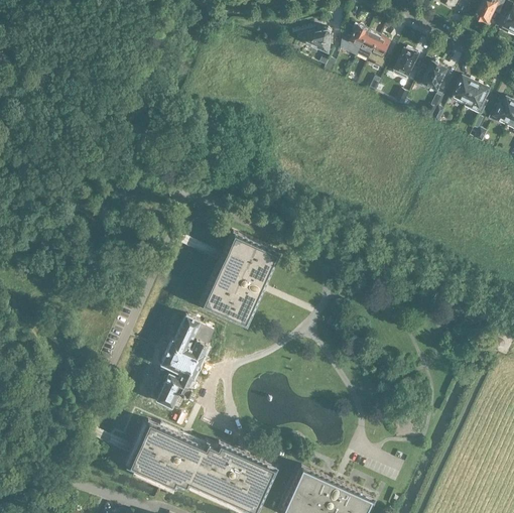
[(481,0),(473,17),(486,23),(492,10),(496,12),(497,9),(498,10),(503,2),(499,0),(490,0),(489,0),(481,0)]
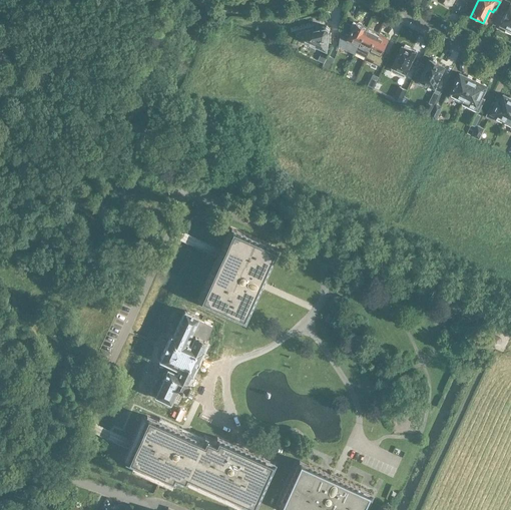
[(510,5),(510,6),(506,13),(502,21),(500,27),(505,29),(503,33),(510,36),(510,5)]
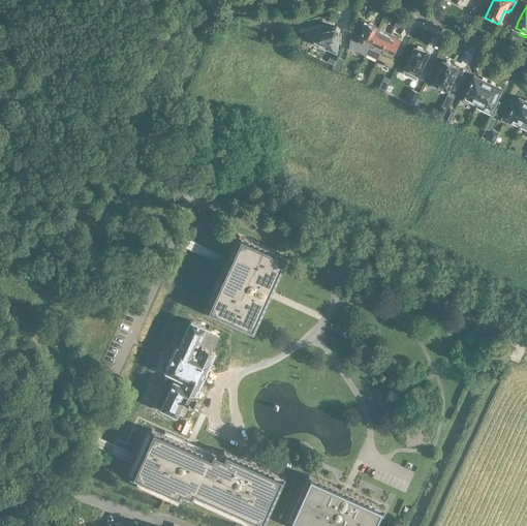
[(368,51),(377,32),(365,26),(360,36),(350,32),(347,50),(353,53),(355,48),(362,50),(359,55),(365,58),(365,57),(368,51)]
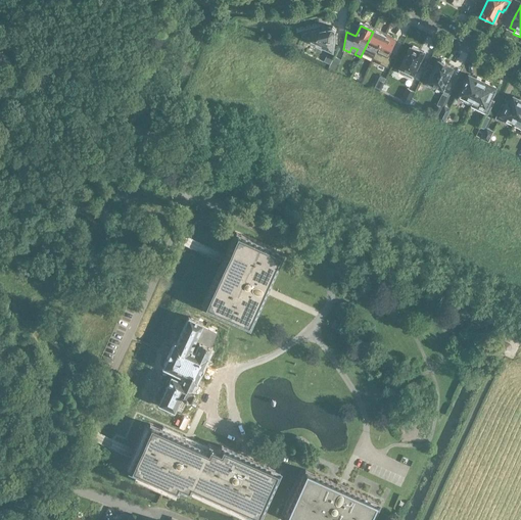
[(323,52),(327,52),(330,52),(334,32),(331,29),(300,36),(300,38),(313,44),(312,46),(323,52)]
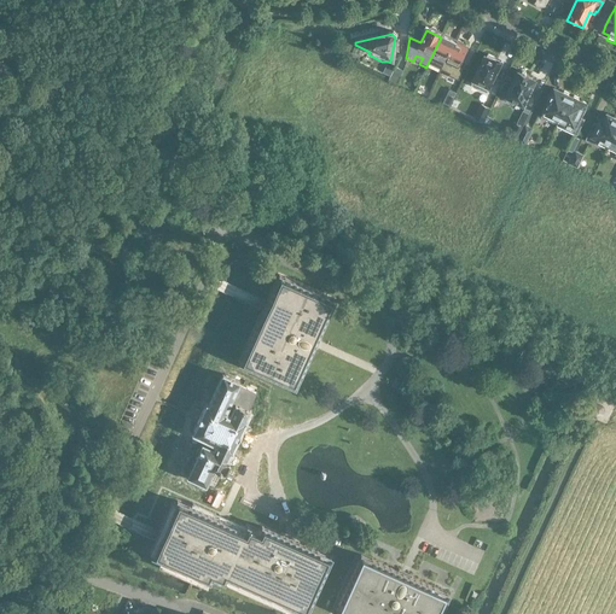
[(224,46),(232,50),(237,39),(230,35),(224,46)]
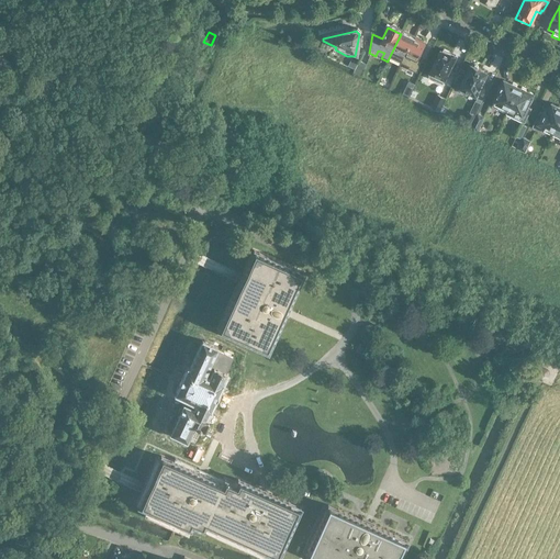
[(388,60),(400,66),(412,40),(401,34),(391,54),(388,60)]
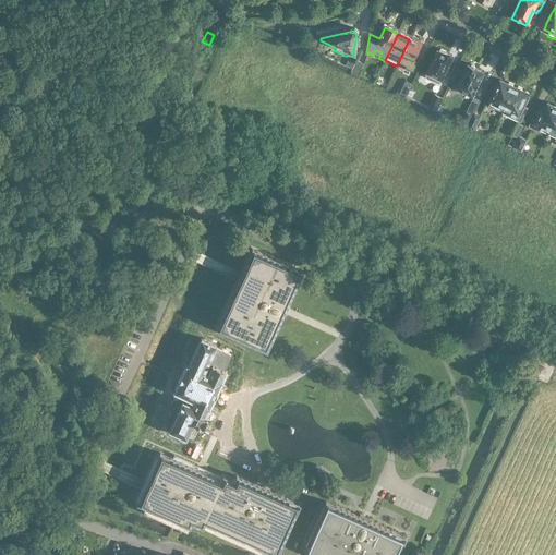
[(409,39),(397,65),(402,68),(401,70),(402,72),(405,73),(407,73),(409,71),(421,45),(409,39)]
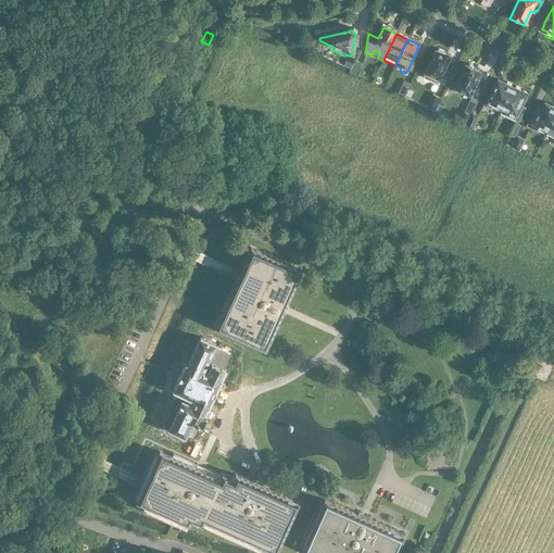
[(430,79),(437,83),(449,59),(442,57),(443,54),(437,51),(436,52),(435,52),(422,78),(423,78),(424,80),(426,82),(428,82),(429,82),(430,79)]
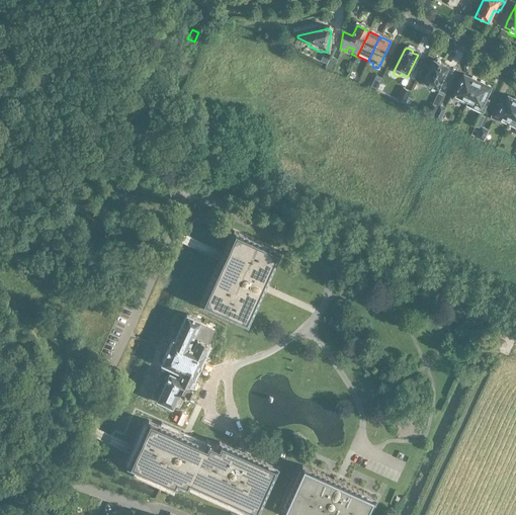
[(325,69),(331,72),(336,62),(329,59),(325,69)]
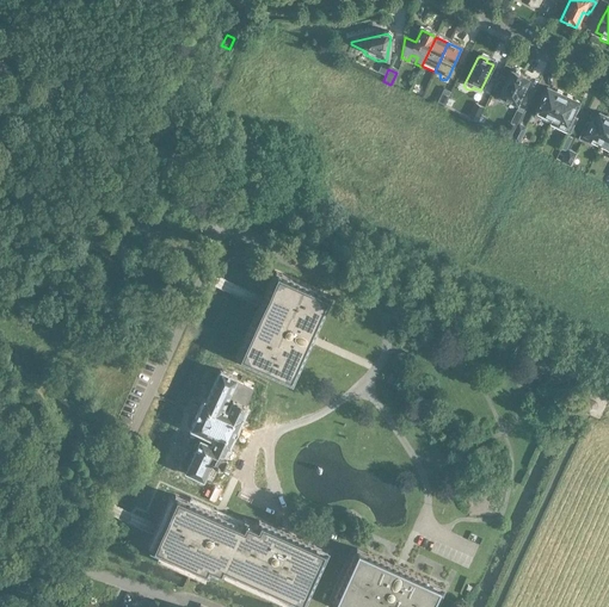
[(509,104),(515,107),(520,98),(521,98),(524,90),(524,88),(527,82),(521,79),(522,78),(517,76),(517,73),(515,73),(510,75),(498,99),(499,100),(499,103),(500,104),(502,105),(504,105),(506,105),(508,105),(509,104)]
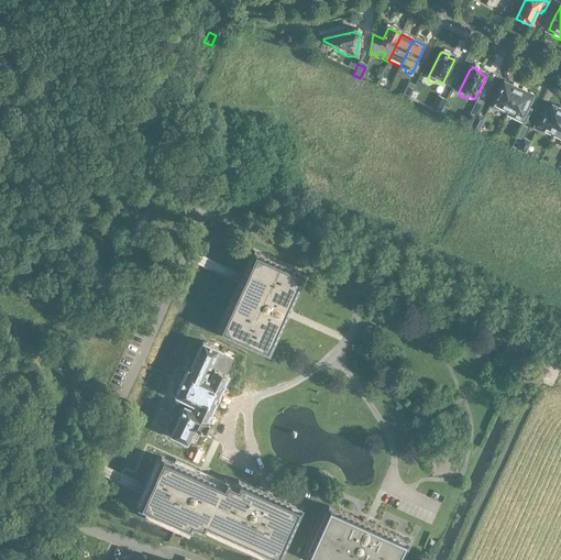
[(505,117),(517,90),(503,84),(493,105),(491,110),(505,117)]
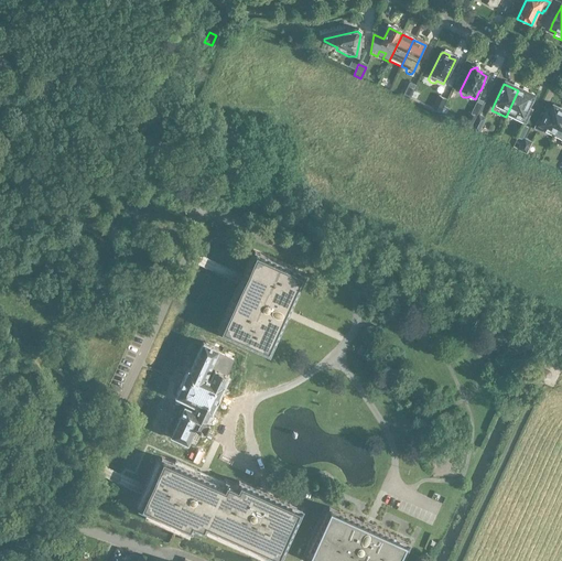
[(401,96),(409,100),(414,89),(407,85),(401,96)]
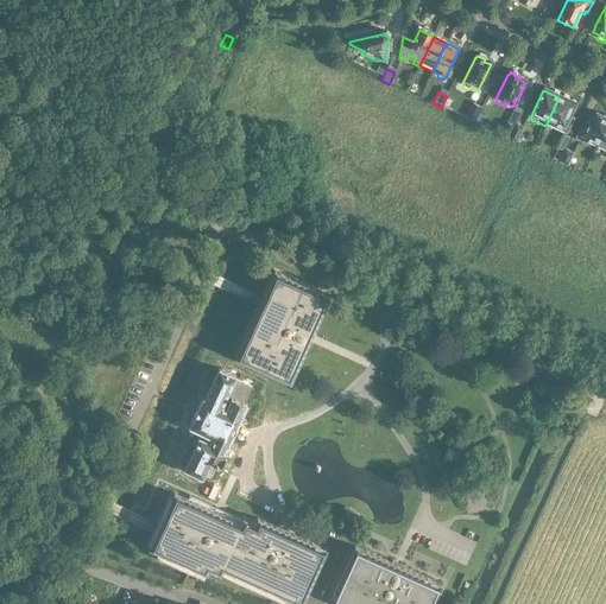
[(559,97),(545,126),(544,126),(566,137),(573,120),(568,119),(574,105),(559,97)]
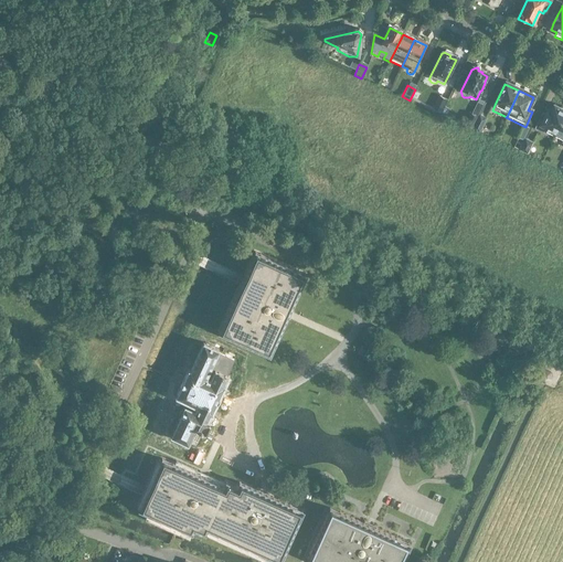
[(429,109),(439,114),(445,102),(435,96),(429,109)]
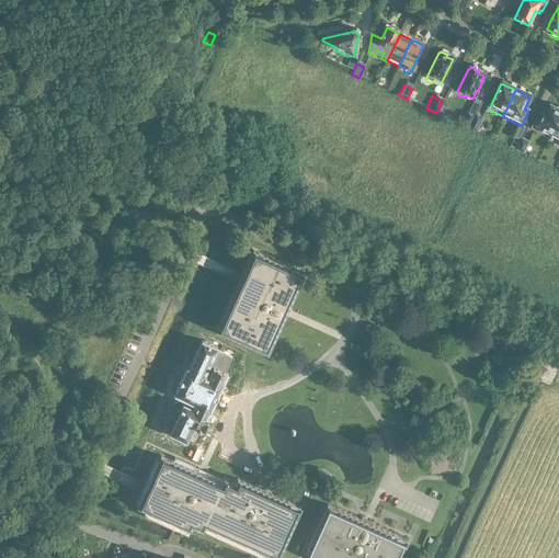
[(551,134),(558,117),(558,110),(549,105),(546,112),(543,111),(540,116),(537,115),(531,129),(542,135),(544,129),(551,134)]
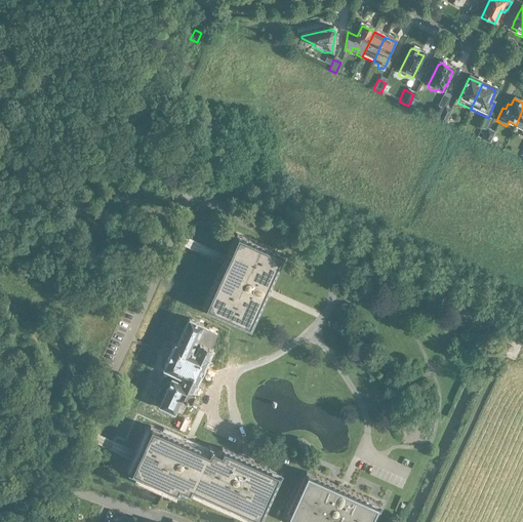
[(431,118),(438,121),(443,111),(436,108),(431,118)]
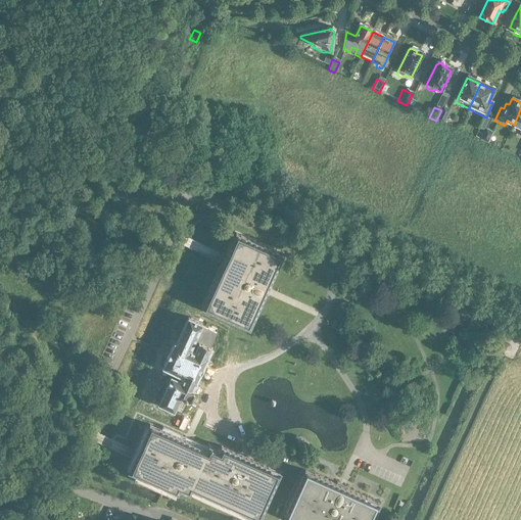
[(441,110),(436,121),(436,122),(442,125),(448,111),(442,108),(441,110)]
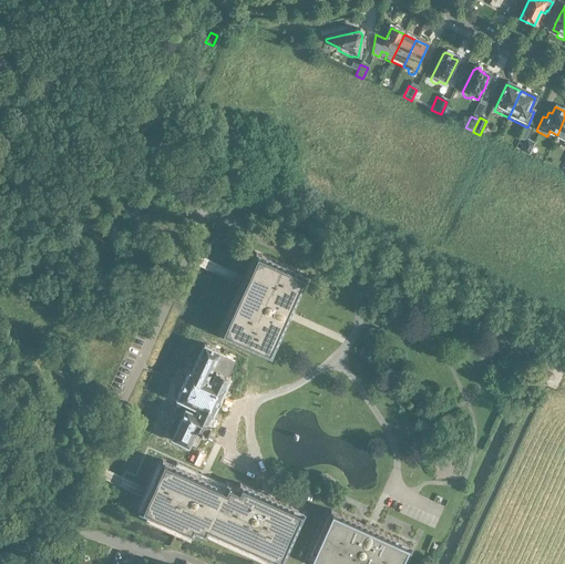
[(524,129),(519,141),(523,143),(528,131),(524,129)]
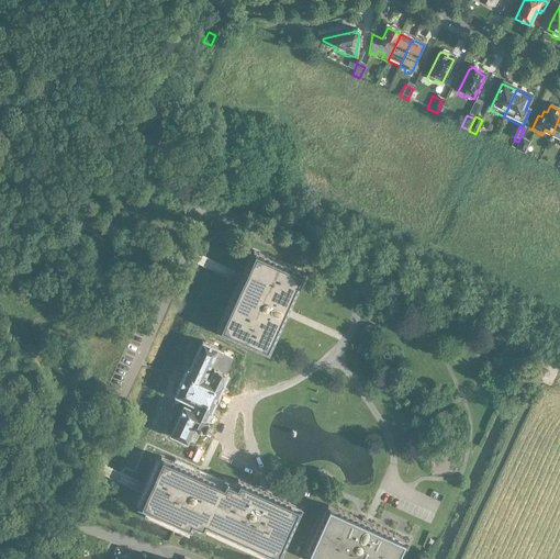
[(515,152),(524,156),(529,144),(521,140),(515,152)]
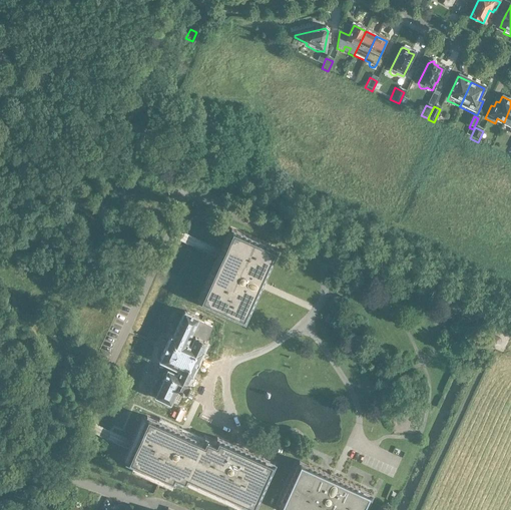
[(197,159),(207,164),(211,156),(200,152),(197,159)]
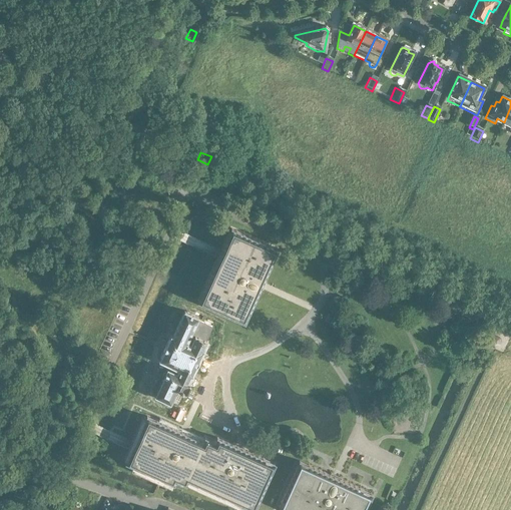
[(224,259),(203,305),(234,320),(246,326),(265,287),(280,255),(236,233),(224,259)]
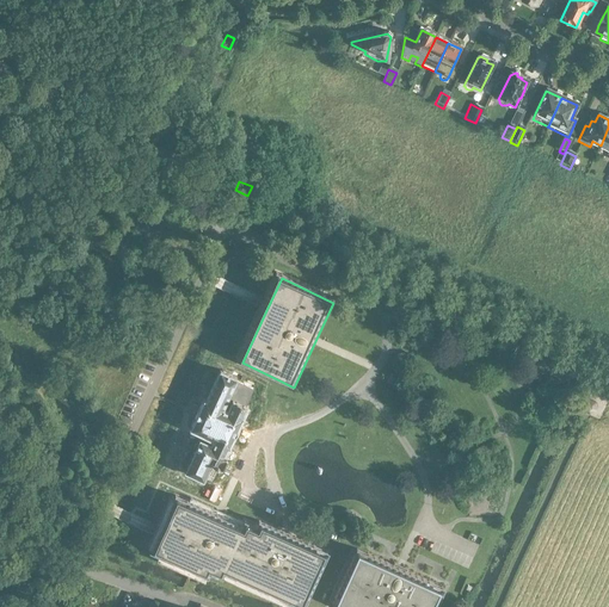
[(201,482),(197,489),(203,491),(214,468),(219,469),(223,458),(222,457),(246,408),(244,407),(251,390),(233,382),(234,381),(217,372),(203,402),(201,401),(186,431),(200,437),(191,454),(192,454),(183,474),(201,482)]
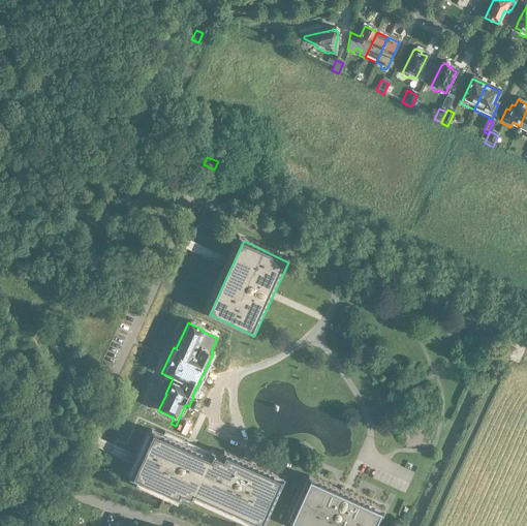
[(515,352),(509,350),(505,353),(506,359),(512,360),(515,358),(515,352)]
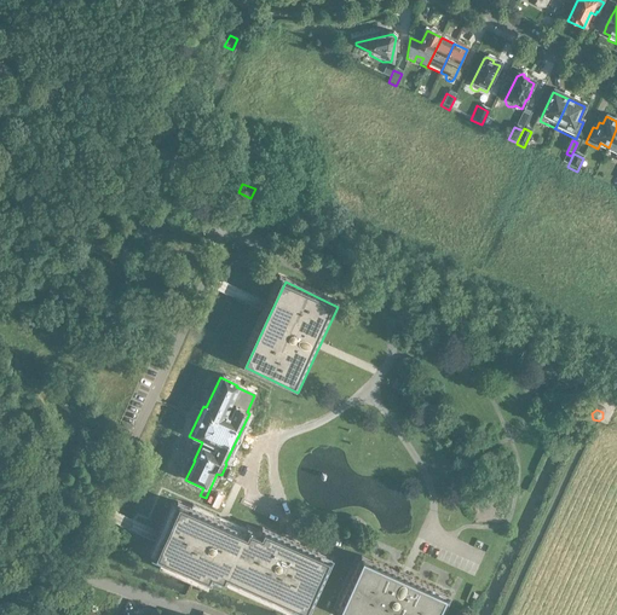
[(172,514),(148,503),(136,531),(121,562),(145,572),(151,558),(207,582),(220,589),(223,585),(235,590),(237,586),(299,614),(305,614),(328,562),(274,537),(271,541),(259,535),(257,540),(177,504),(172,514)]
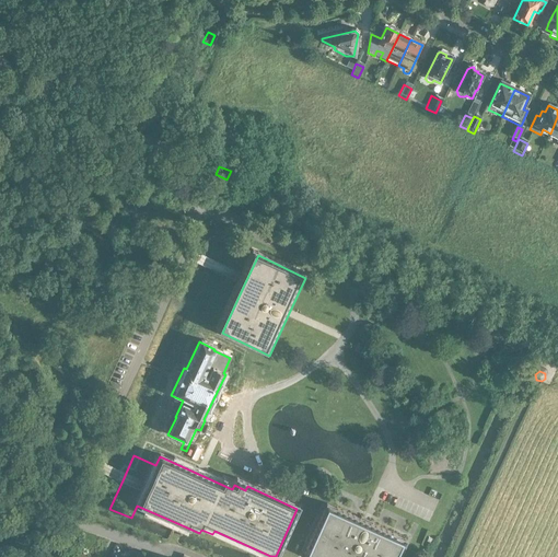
[(324,506),(302,555),(304,556),(396,556),(404,542),(370,526),(371,524),(359,519),(358,521),(324,506)]
